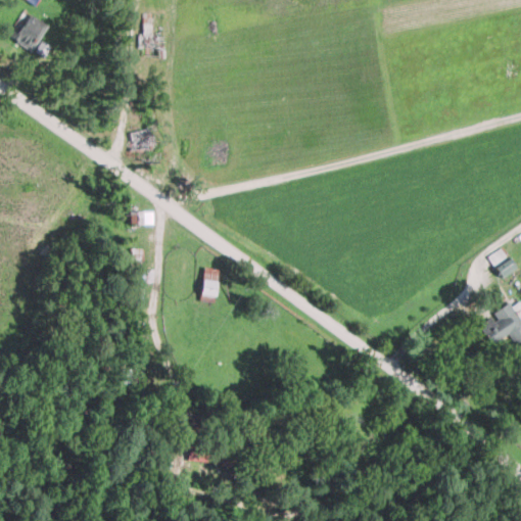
[(11,39),(34,52),(49,26),(27,12),(11,39)]
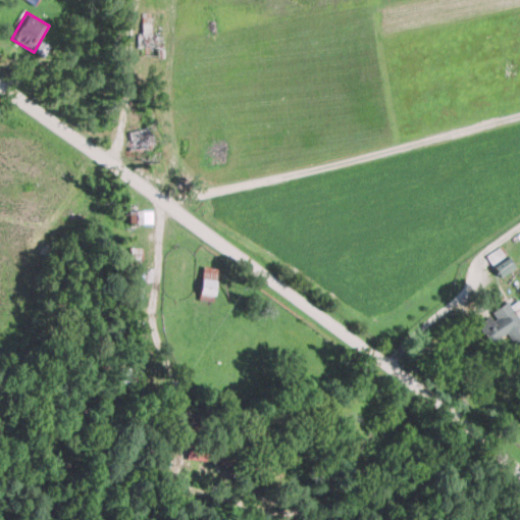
[(131,212),(131,225),(155,224),(154,211),(131,212)]
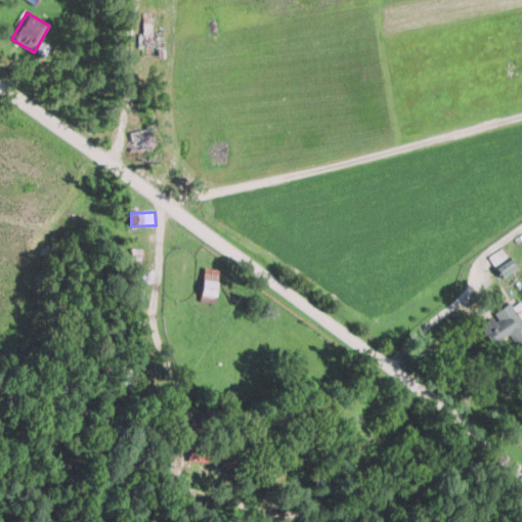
[(503,279),(518,271),(507,249),(491,256),(503,279)]
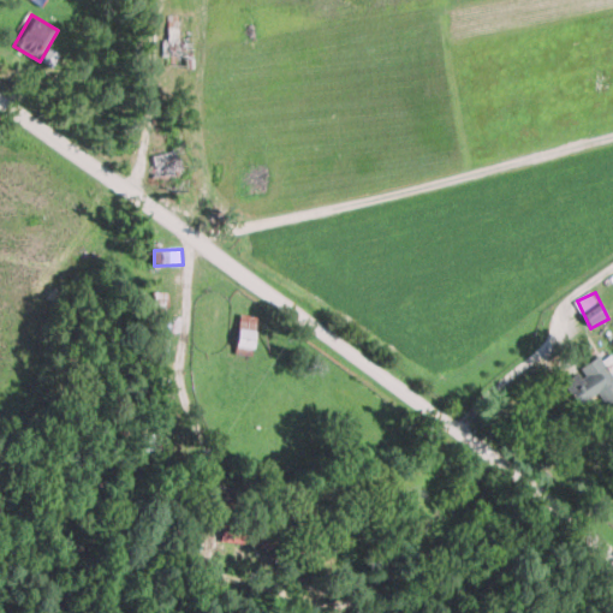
[(582,369),(584,373),(565,385),(578,405),(600,393),(607,405),(612,402),(612,356),(603,361),(601,357),(582,369)]
